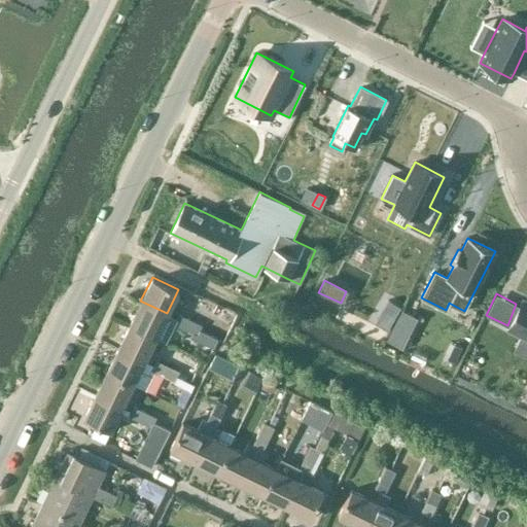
[(526,339),(526,302),(523,300),(508,329),(526,339)]
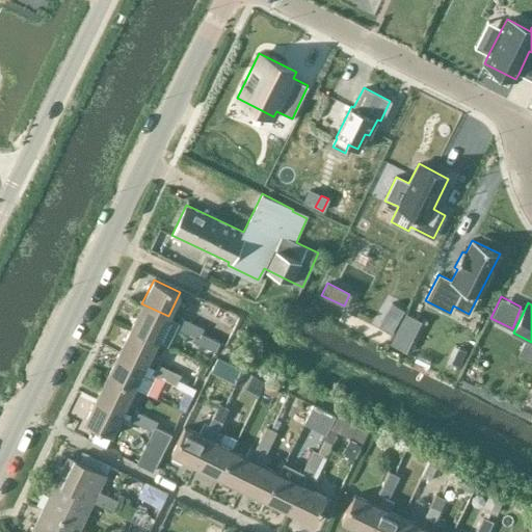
[(179,322),(178,322),(167,317),(168,316),(141,303),(130,327),(156,340),(162,327),(174,333),(177,328),(179,322)]
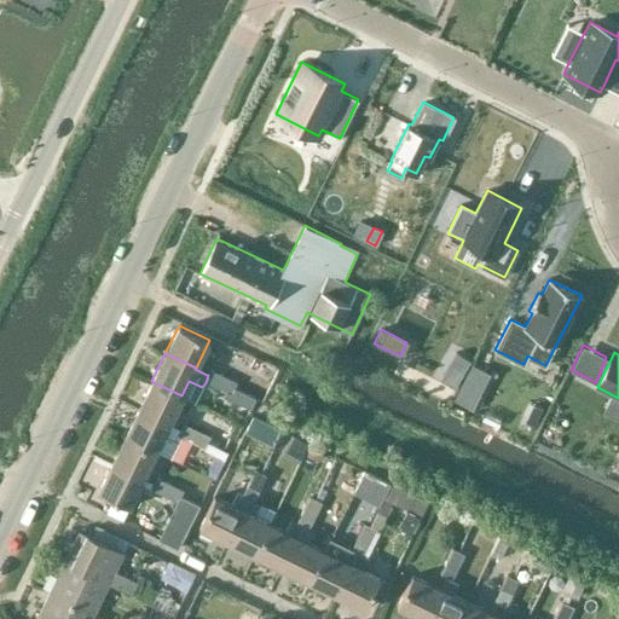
[(457,353),(441,380),(455,387),(470,360),(457,353)]
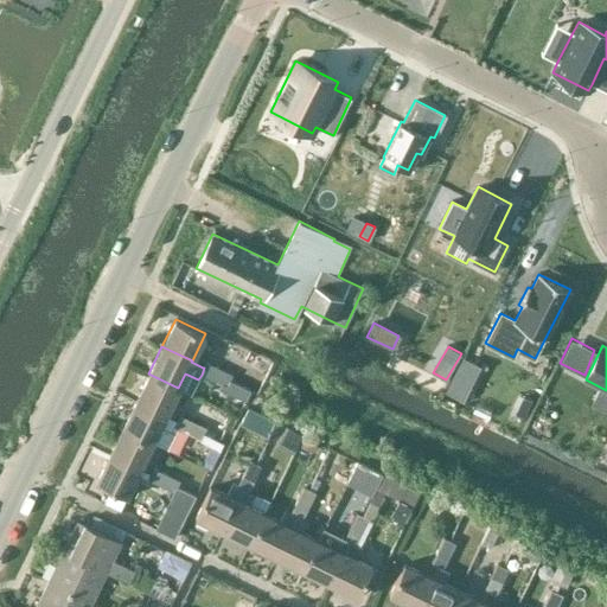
[(462,359),(446,393),(462,401),(480,368),(462,359)]
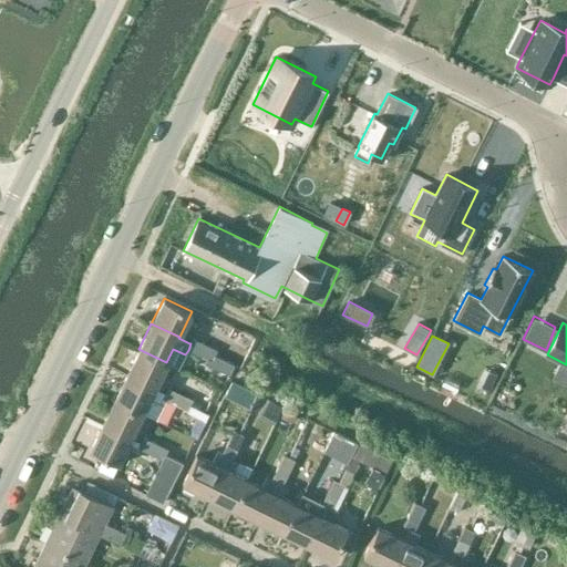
[(198,354),(204,343),(193,338),(189,343),(191,343),(188,350),(198,354)]
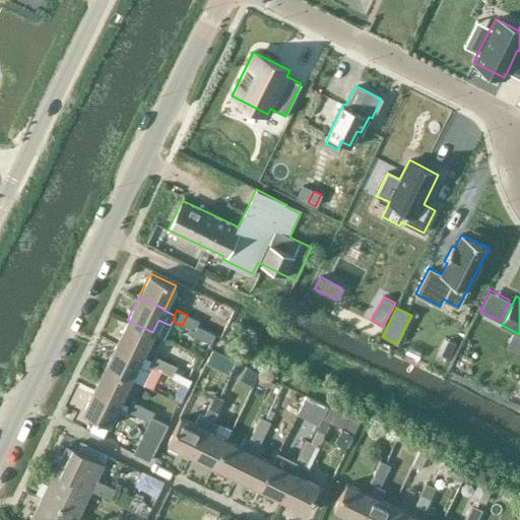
[(187,315),(182,325),(190,328),(188,332),(210,343),(215,334),(197,326),(199,321),(187,315)]
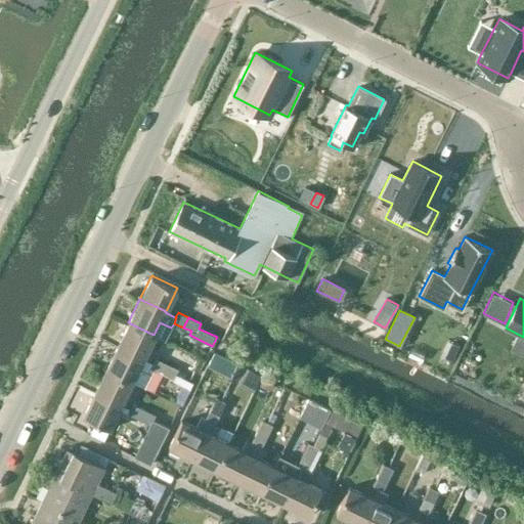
[(128,322),(117,346),(142,358),(154,335),(128,322)]
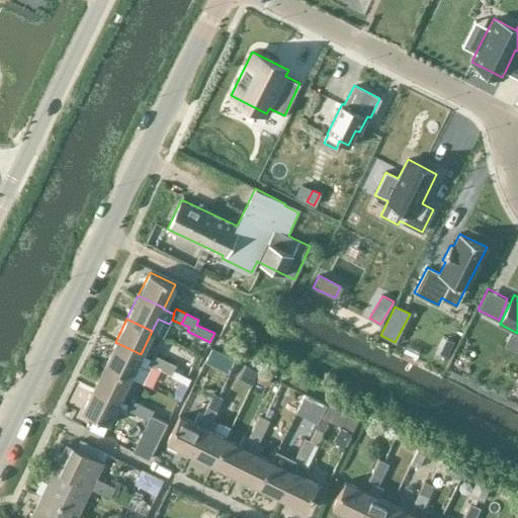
[(454,340),(441,334),(434,348),(447,354),(454,340)]
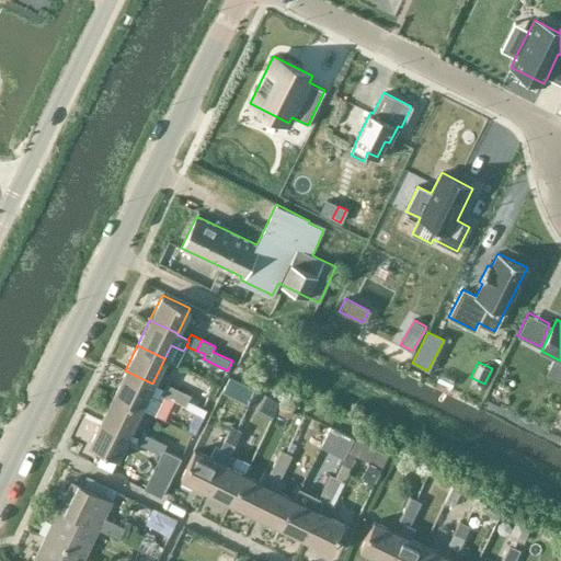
[(162,388),(152,384),(125,370),(113,395),(140,409),(156,415),(162,401),(164,397),(159,395),(162,388)]
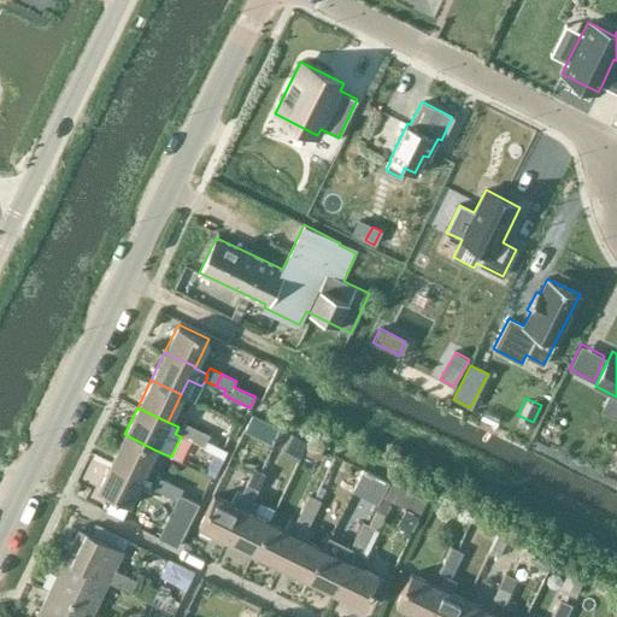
[(236,411),(233,417),(240,421),(244,415),(236,411)]
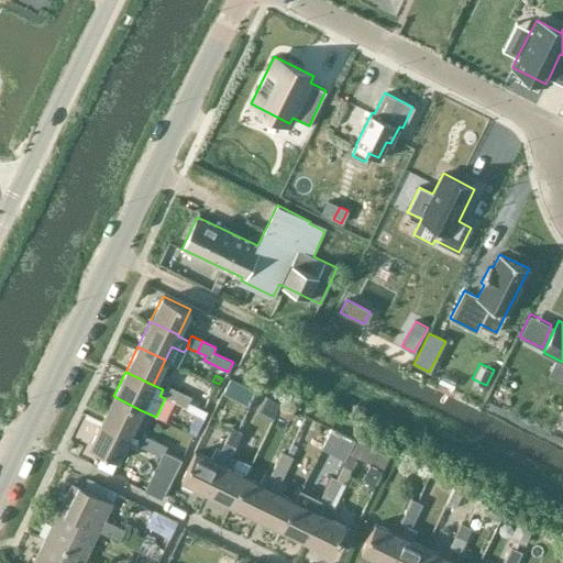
[(173,401),(178,390),(166,384),(163,389),(159,396),(165,398),(173,401)]
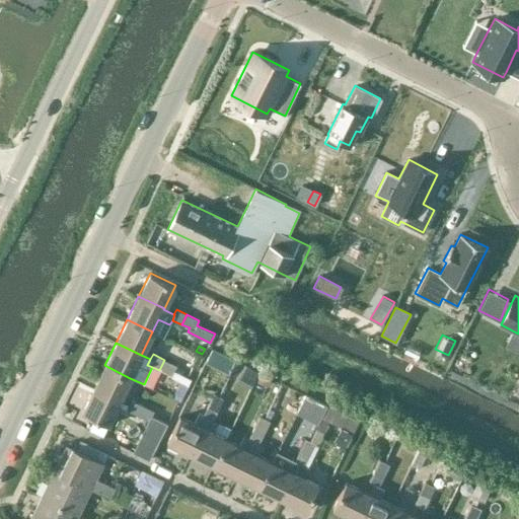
[(164,360),(159,370),(171,376),(173,372),(177,366),(164,360)]
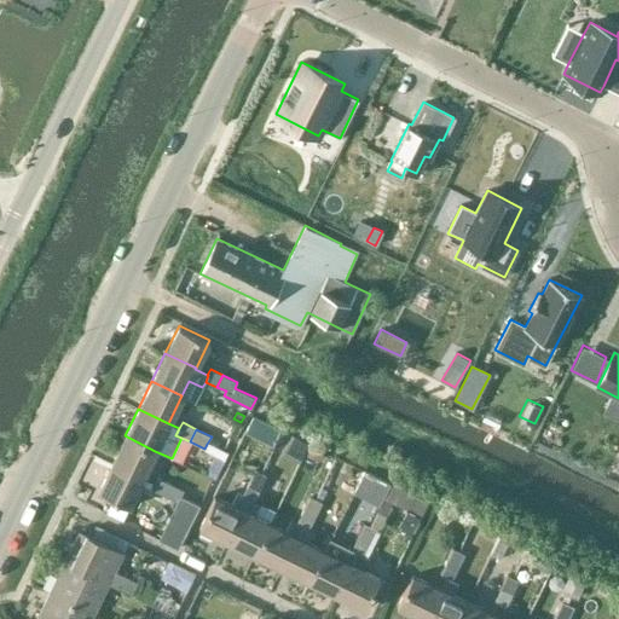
[(125,435),(111,463),(142,478),(155,451),(125,435)]
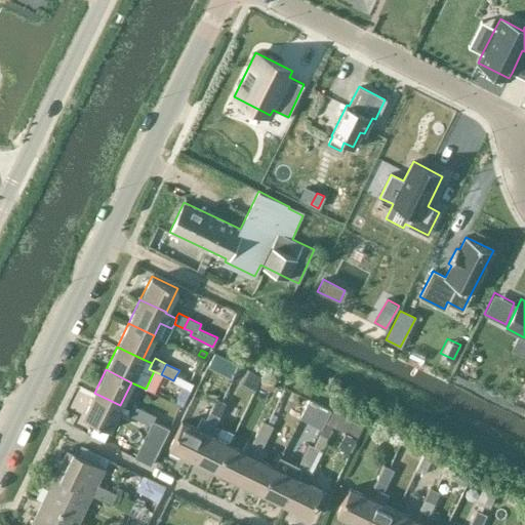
[(173,380),(172,382),(189,392),(192,386),(175,376),(173,380)]
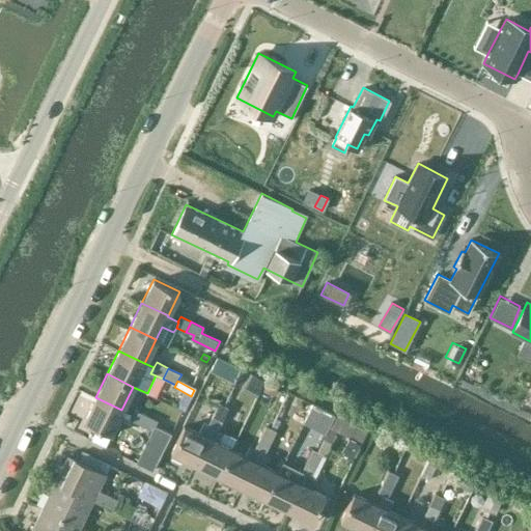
[(264,383),(260,390),(273,396),(277,388),(264,383)]
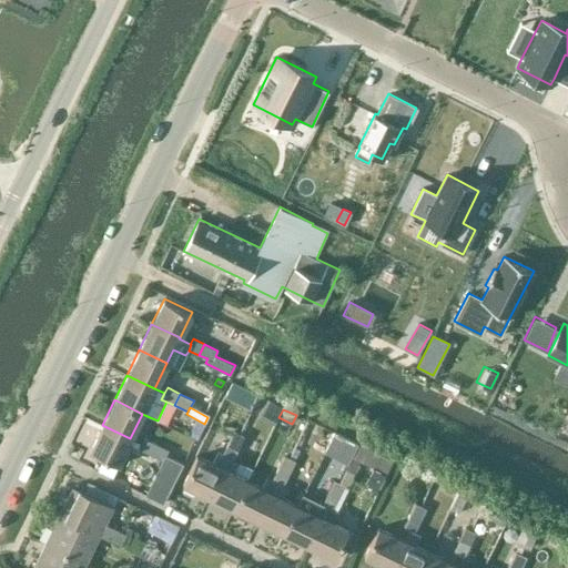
[(90,450),(118,464),(130,438),(102,425),(90,450)]
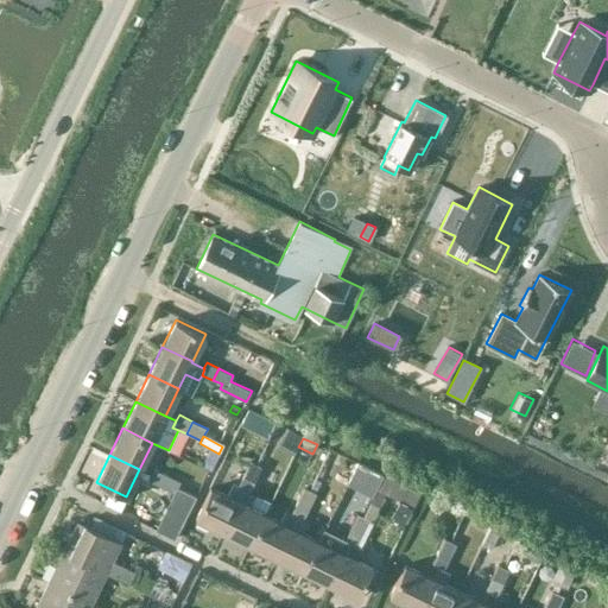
[(257,480),(263,467),(251,461),(245,474),(257,480)]
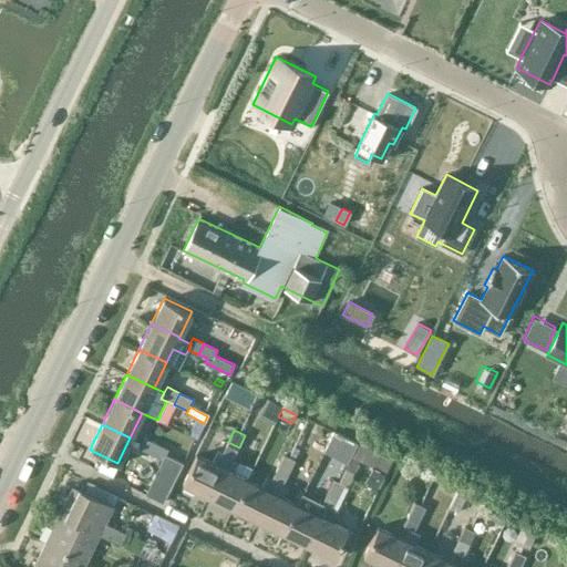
[(150,453),(155,443),(143,436),(137,447),(150,453)]
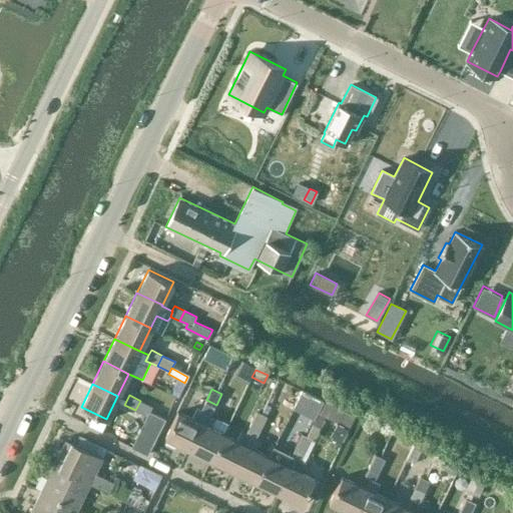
[(205,413),(211,416),(216,405),(206,400),(201,410),(196,407),(191,418),(177,411),(165,436),(187,447),(200,422),(205,413)]
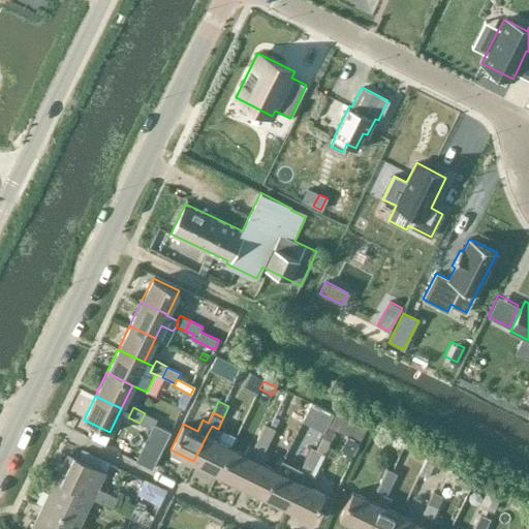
[(152,429),(156,419),(155,419),(156,418),(145,413),(139,423),(152,429)]
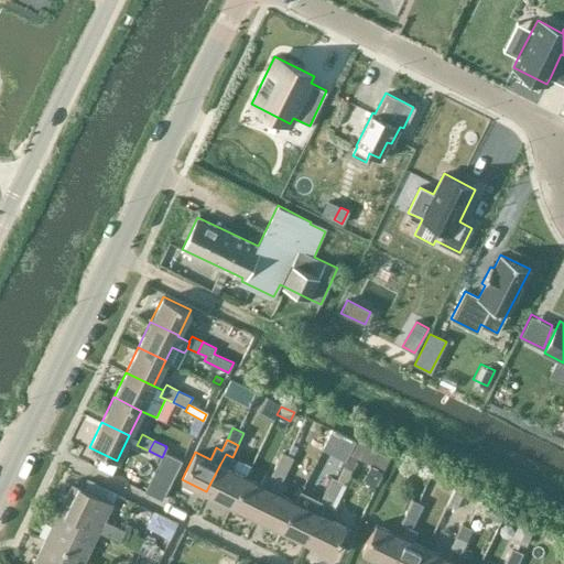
[(375,449),(368,461),(384,468),(390,457),(375,449)]
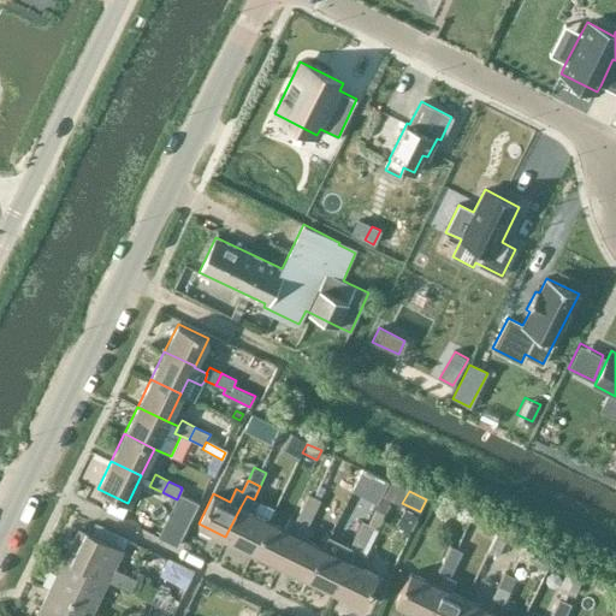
[(321,499),(308,493),(302,507),(314,513),(321,499)]
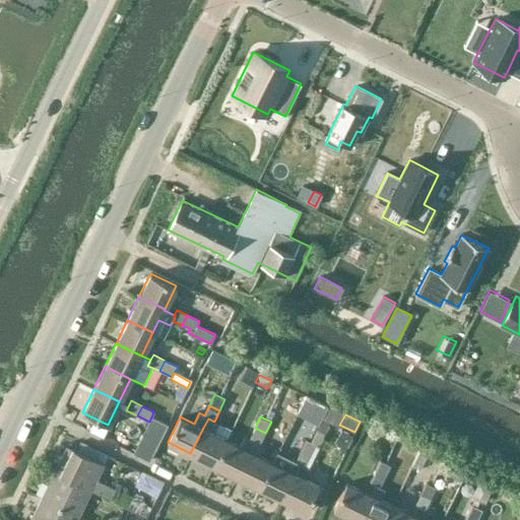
[(153,417),(140,444),(155,451),(169,426),(153,417)]
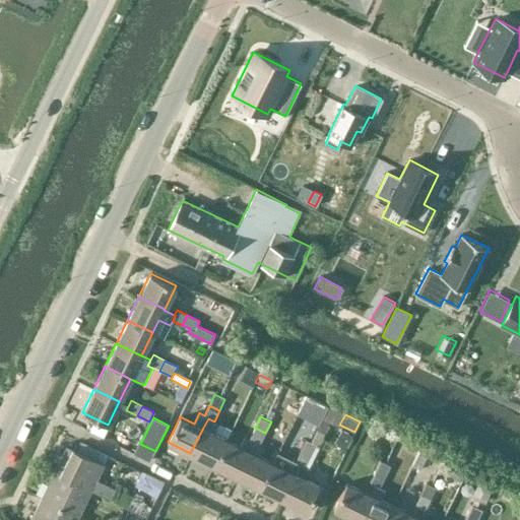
[(213,464),(225,439),(213,433),(218,424),(214,421),(208,418),(203,428),(190,453),(213,464)]
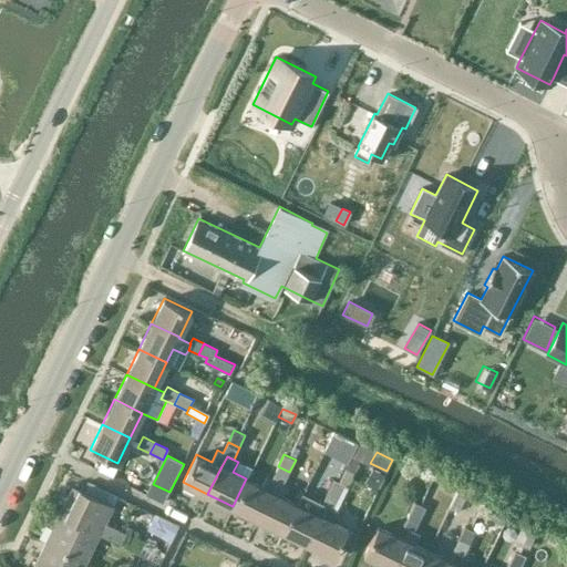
[(257,518),(276,481),(284,484),(289,472),(278,466),(271,478),(267,476),(263,486),(246,478),(233,506),(257,518)]
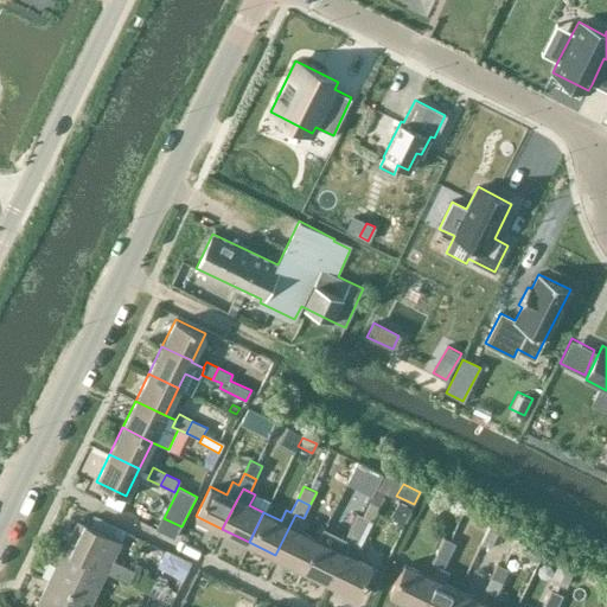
[(370,500),(362,516),(369,518),(370,519),(371,519),(378,505),(370,500)]
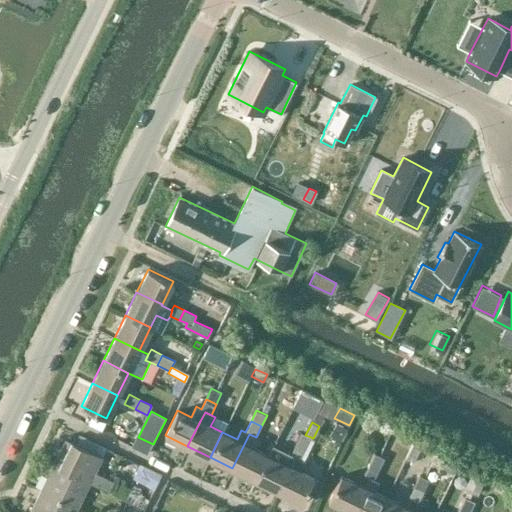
[(307,448),(312,438),(311,437),(305,435),(301,433),(296,443),(307,448)]
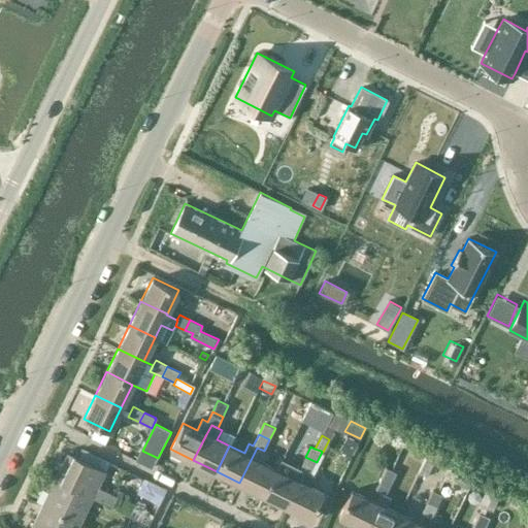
[(263,494),(275,468),(264,463),(269,454),(264,451),(257,448),(239,483),(263,494)]
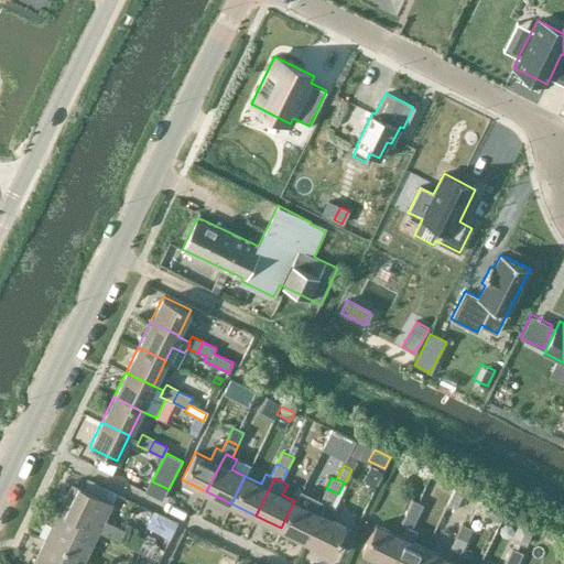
[(89,479),(84,490),(111,503),(117,494),(89,479)]
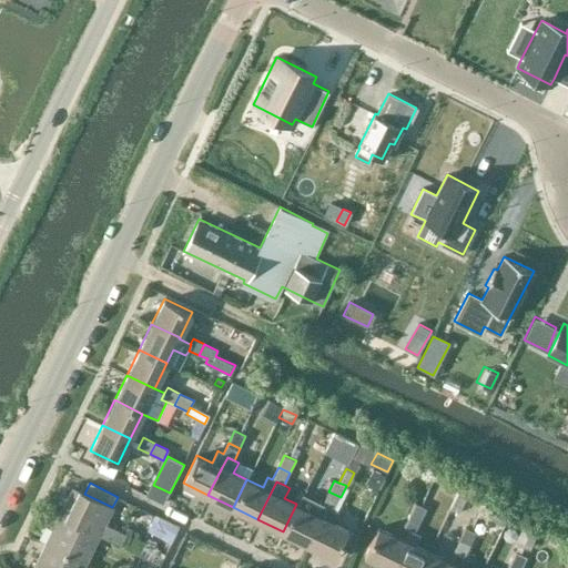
[(104,523),(112,507),(84,494),(72,488),(59,515),(99,535),(121,546),(127,534),(104,523)]
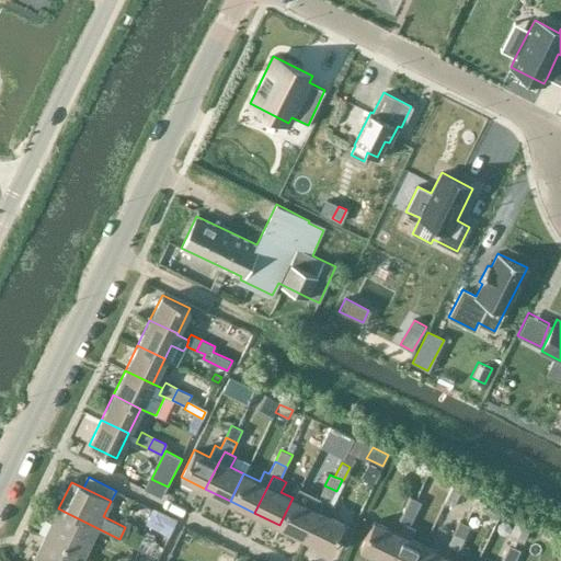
[(330,504),(336,491),(324,485),(318,499),(313,495),(309,505),(293,497),(279,525),(304,537),(322,500),(330,504)]
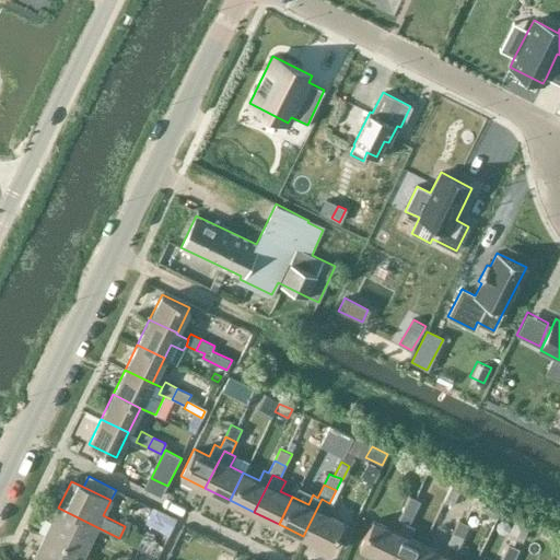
[(452,486),(444,501),(454,505),(462,490),(452,486)]
